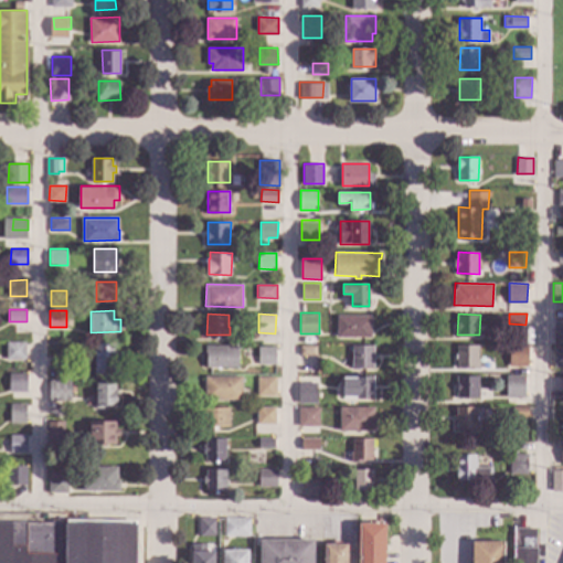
[(372,337),(338,337),(338,315),(371,315),(372,337)]
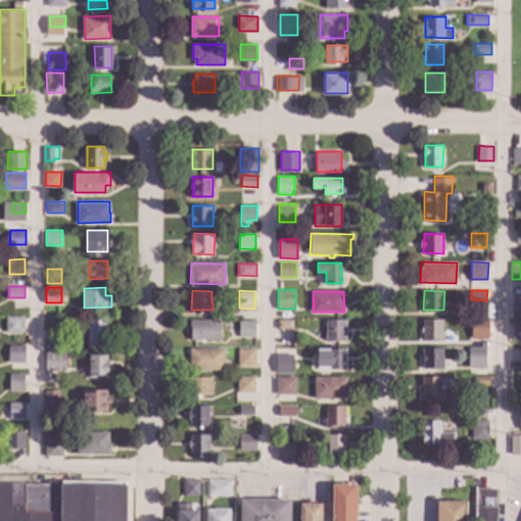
[(24,332),(6,332),(7,316),(25,316),(24,332)]
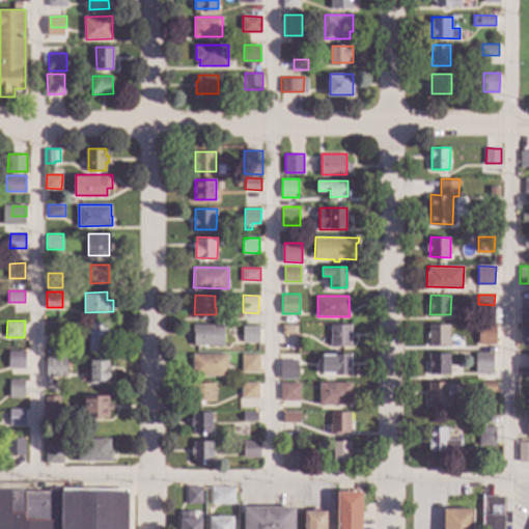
[(110,350),(90,350),(89,322),(110,322),(110,350)]
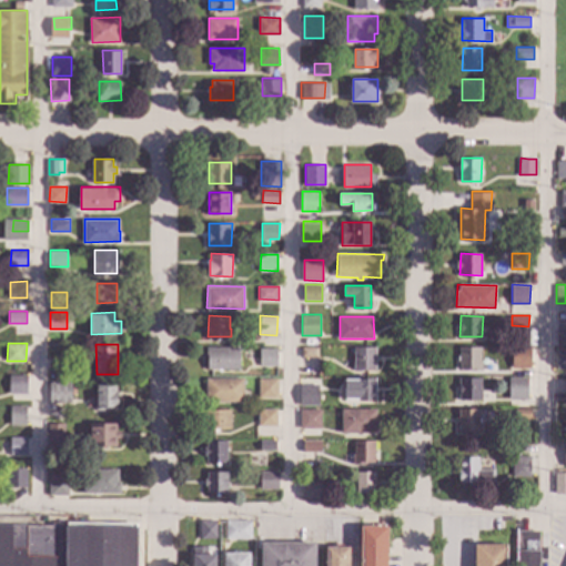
[(531,367),(513,366),(513,345),(532,345),(531,367)]
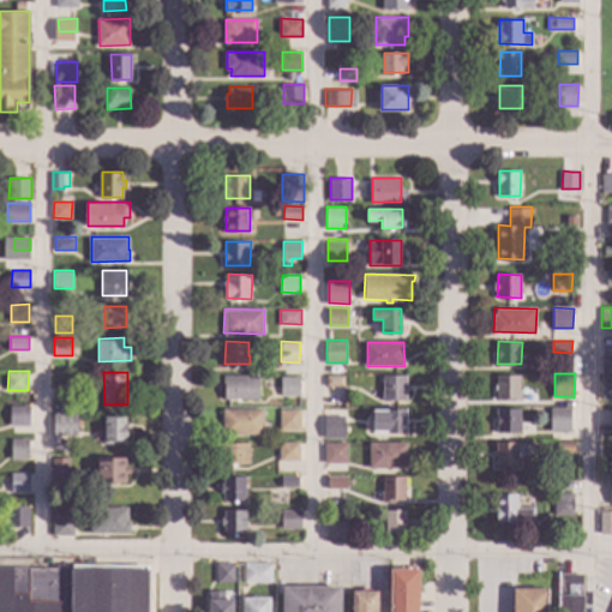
[(345,385),(328,385),(328,375),(345,375),(345,385)]
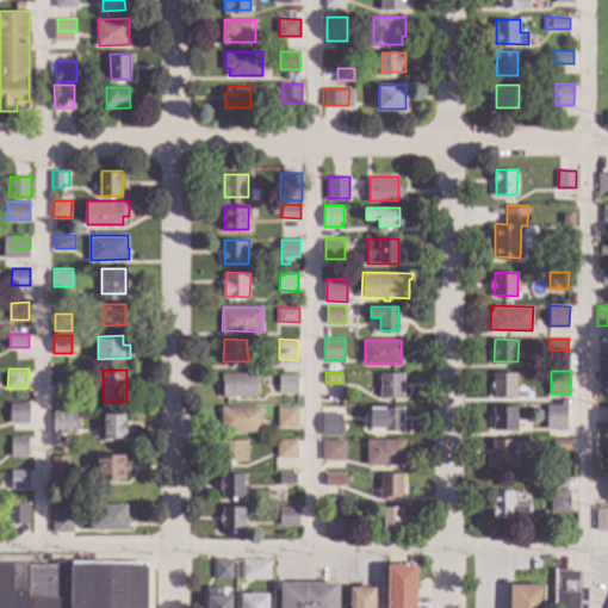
[(403,396),(382,396),(382,373),(403,372),(403,396)]
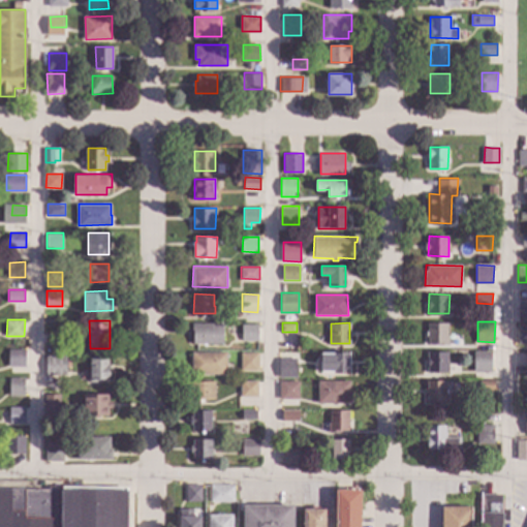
[(447,335),(450,335),(448,344),(429,343),(429,322),(447,323),(447,335)]
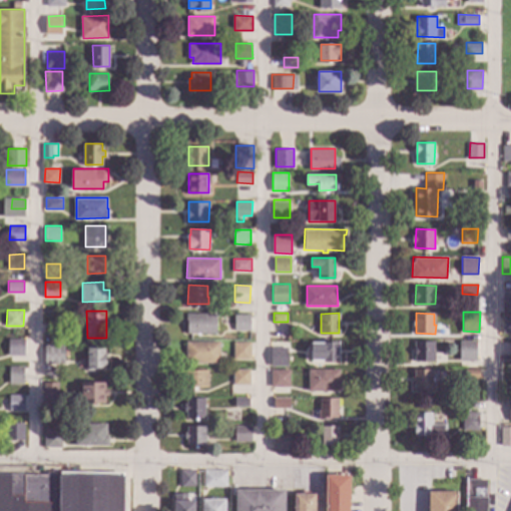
[(216,333),(187,333),(187,314),(216,314),(216,333)]
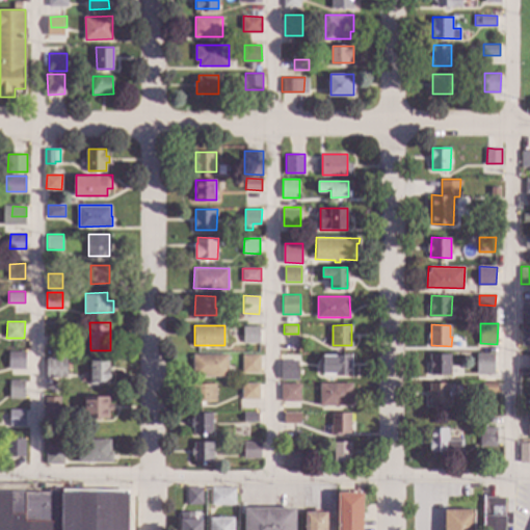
[(260,342),(243,342),(244,326),(260,326),(260,342)]
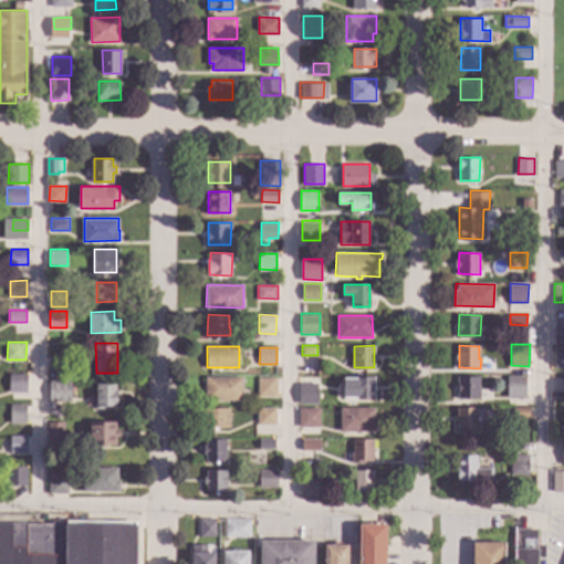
[(28,392),(10,392),(10,373),(28,373),(28,392)]
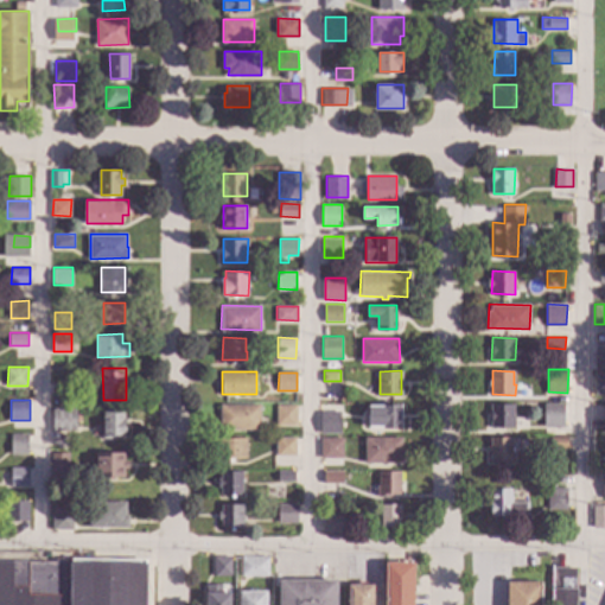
[(568,415),(551,414),(551,402),(568,403),(568,415)]
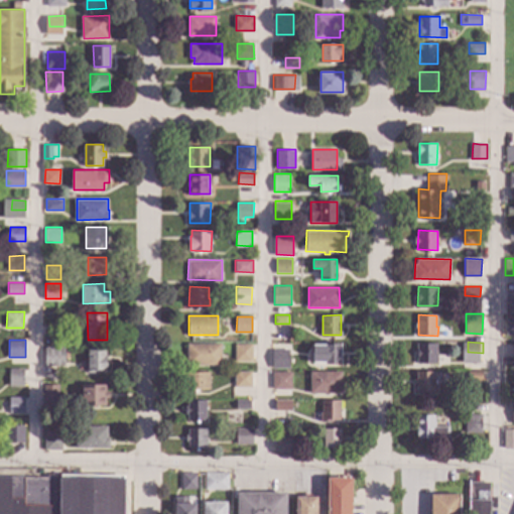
[(222,364),(187,363),(187,343),(222,344),(222,364)]
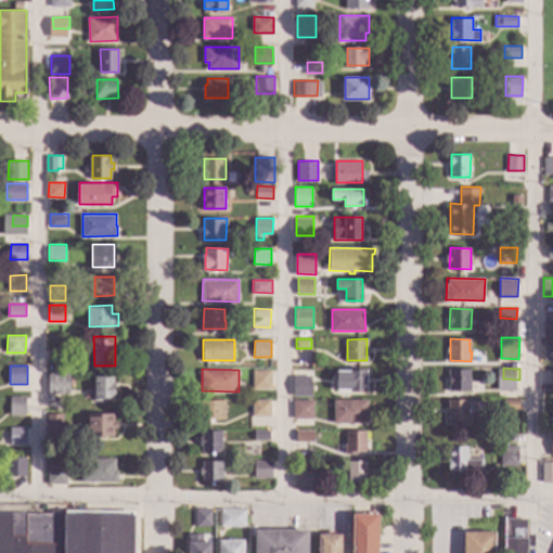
[(271,387),(253,387),(254,369),(272,370),(271,387)]
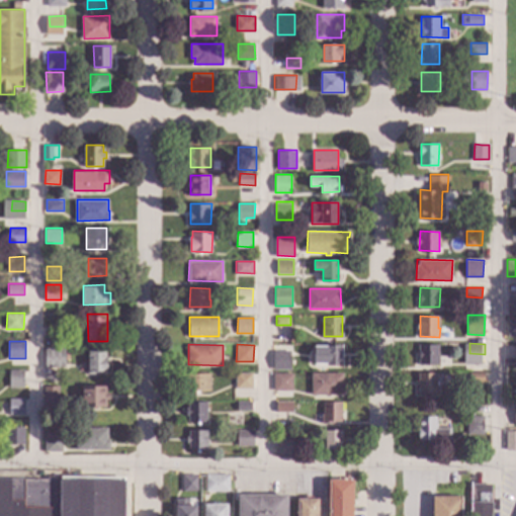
[(439,363),(419,362),(420,344),(439,345),(439,363)]
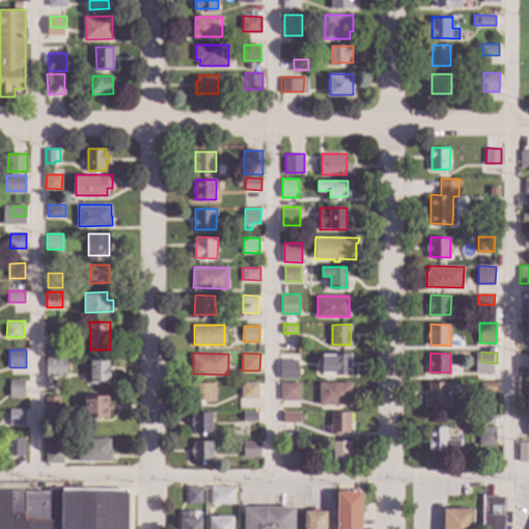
[(352,373),(325,373),(325,355),(352,355),(352,373)]
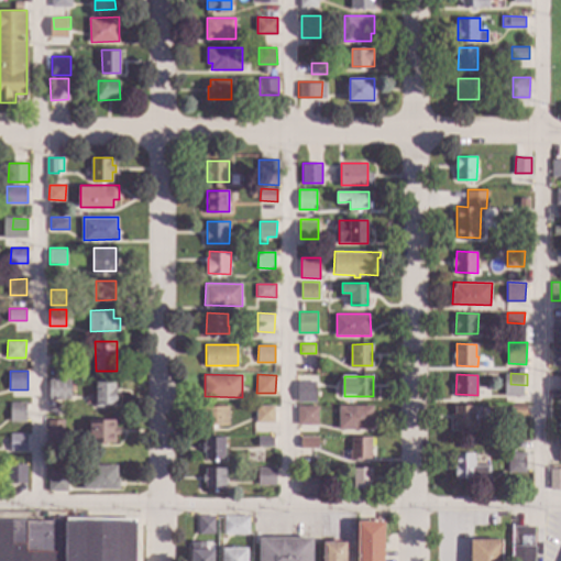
[(70,397),(51,397),(51,378),(70,378),(70,397)]
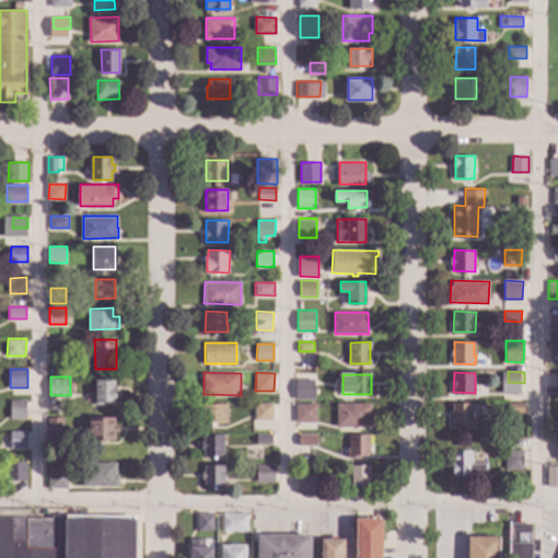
[(116,403),(95,404),(95,392),(97,392),(97,378),(115,378),(116,403)]
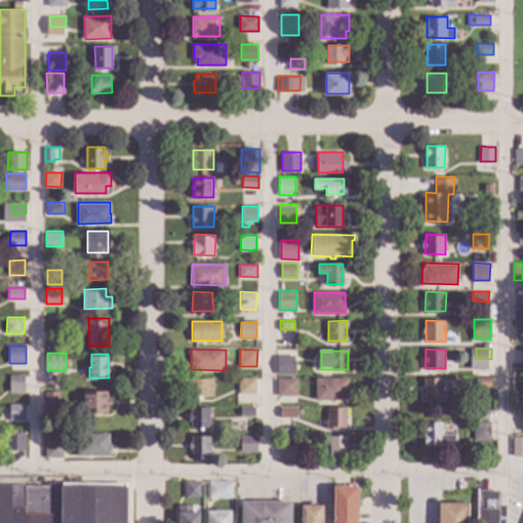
[(294,373),(278,373),(278,355),(294,355),(294,373)]
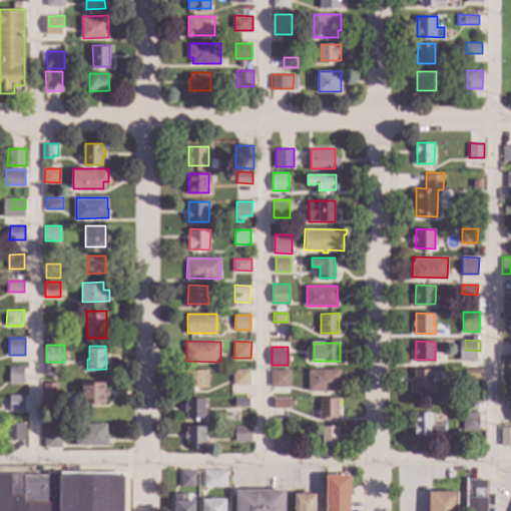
[(24,383),(10,383),(10,366),(24,366),(24,383)]
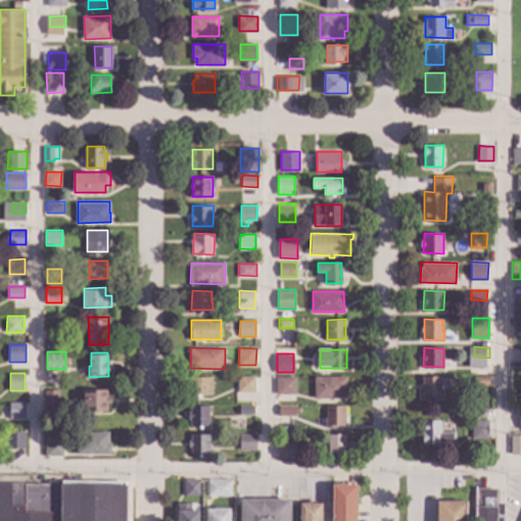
[(255,391),(238,390),(239,376),(255,377),(255,391)]
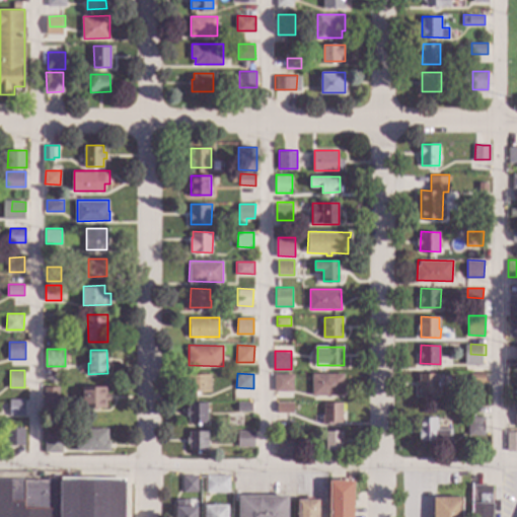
[(345,394),(313,394),(313,373),(344,373),(345,394)]
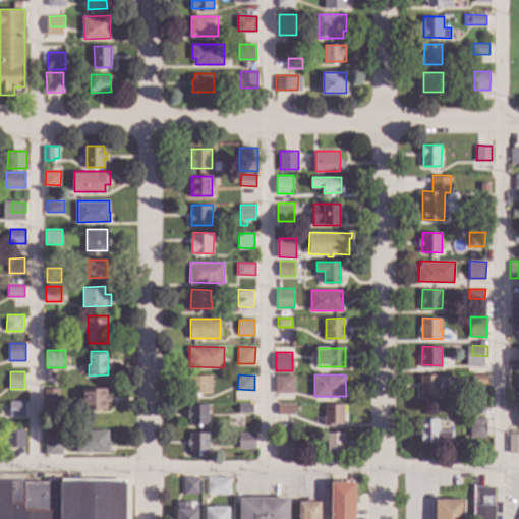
[(441,396),(421,395),(421,375),(441,376),(441,396)]
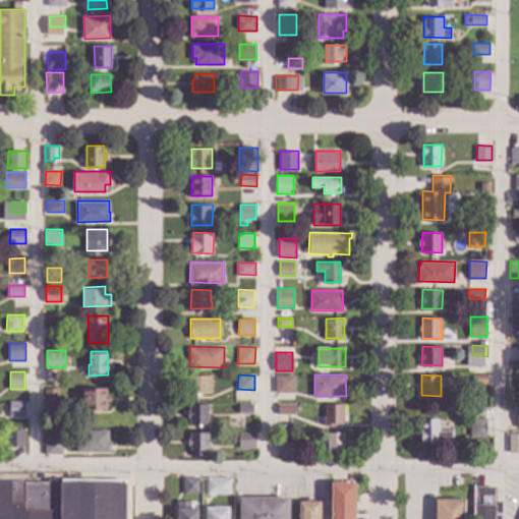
[(487,383),(472,383),(473,375),(487,375),(487,383)]
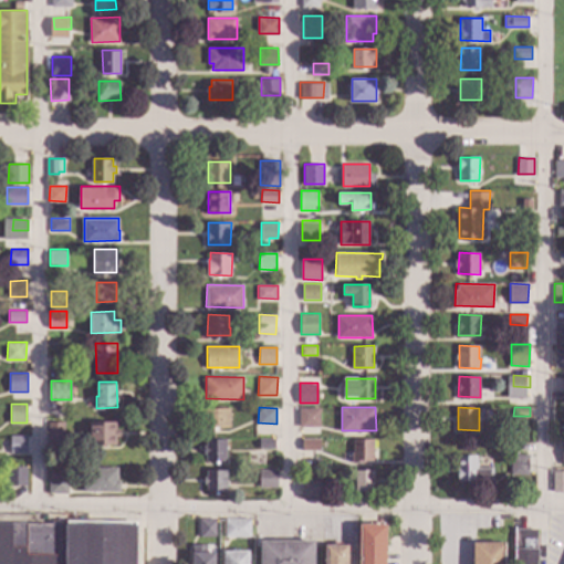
[(230,426),(206,426),(207,408),(230,408),(230,426)]
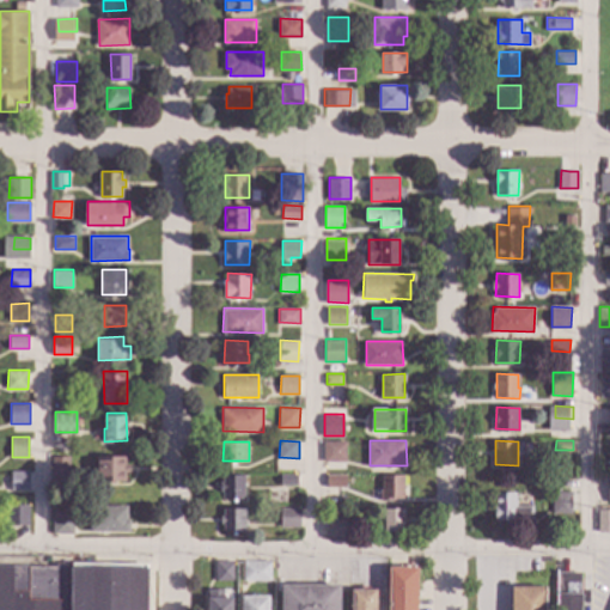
[(346,461),(324,461),(324,441),(346,441),(346,461)]
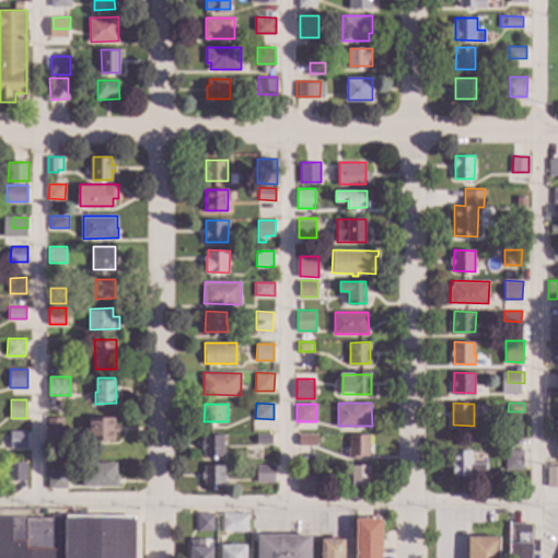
[(65,440),(48,440),(48,417),(65,417),(65,440)]
